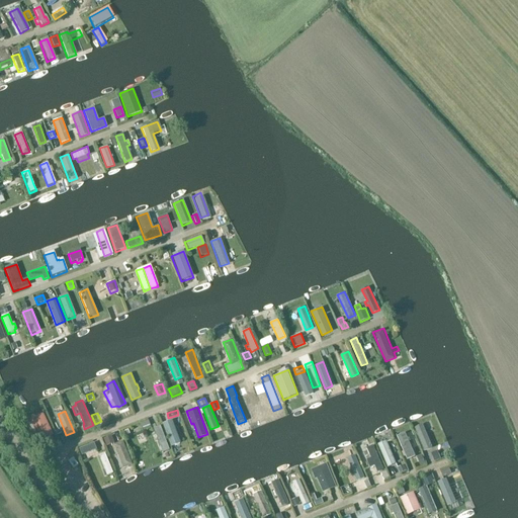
[(53,435),(42,414),(29,419),(39,441),(53,435)]
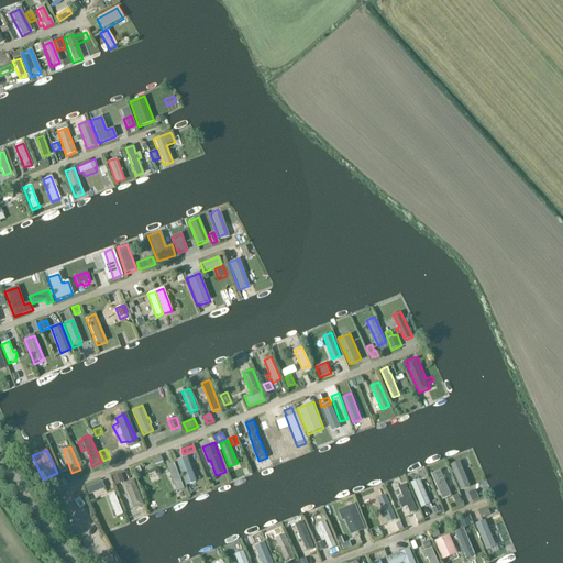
[(177,460),(187,485),(197,481),(187,455),(177,460)]
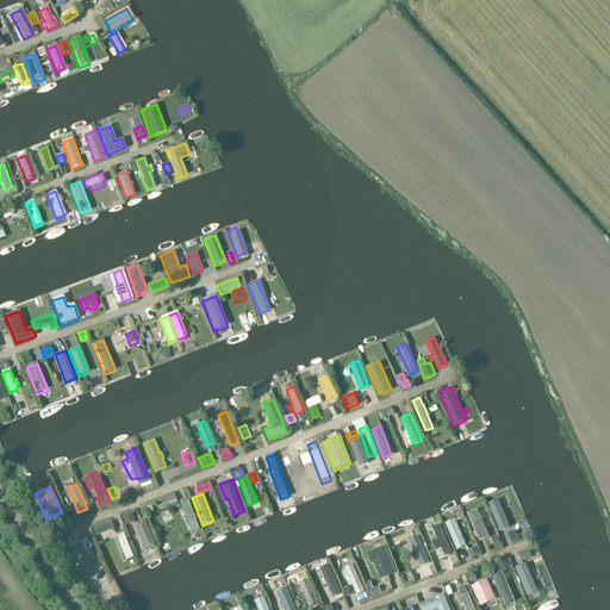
[(510,527),(499,499),(489,503),(500,530),(510,527)]
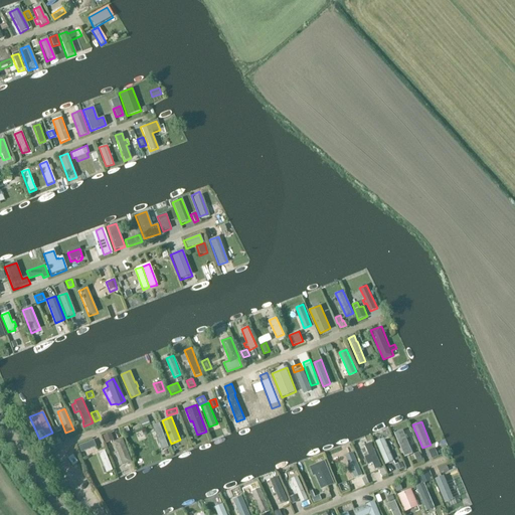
[(169,447),(160,422),(153,425),(162,450),(169,447)]
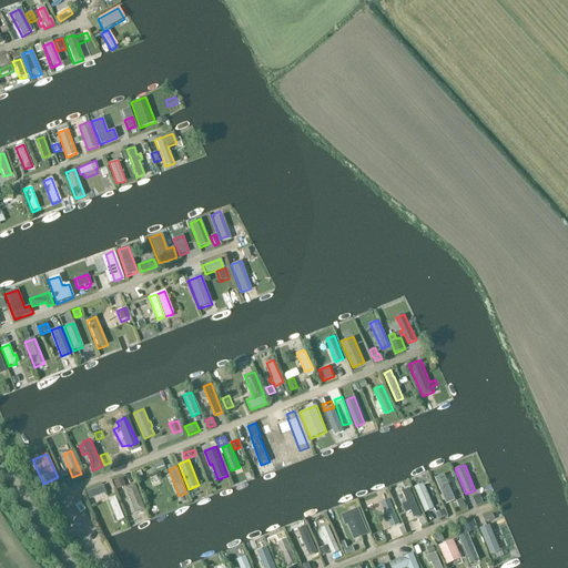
[(447,504),(456,499),(445,474),(435,477),(443,495),(440,495),(443,500),(445,499),(447,504)]
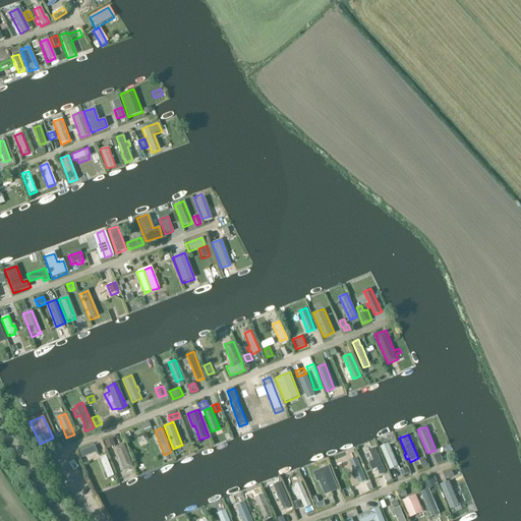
[(116,445),(113,438),(104,441),(107,449),(116,445)]
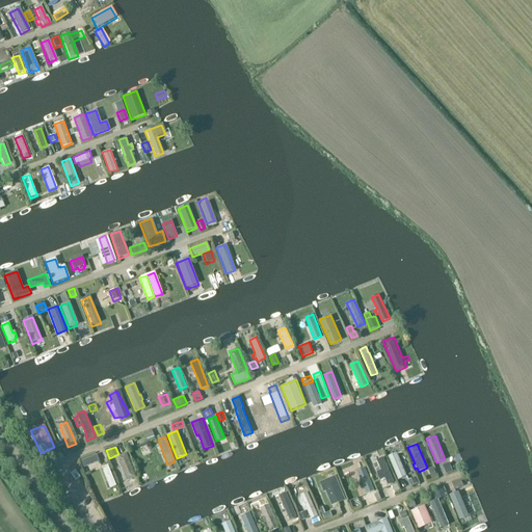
[(127,452),(117,456),(127,480),(136,476),(127,452)]
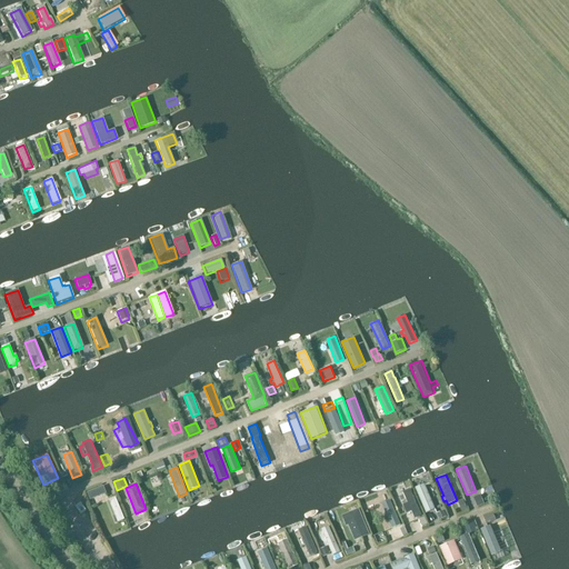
[(425,483),(416,487),(427,513),(436,509),(425,483)]
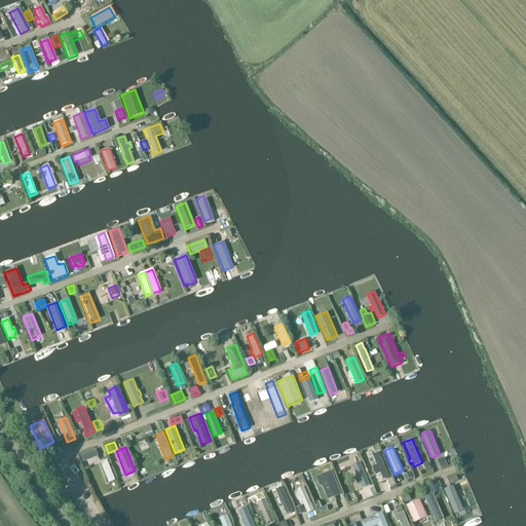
[(99,456),(96,449),(80,455),(83,462),(99,456)]
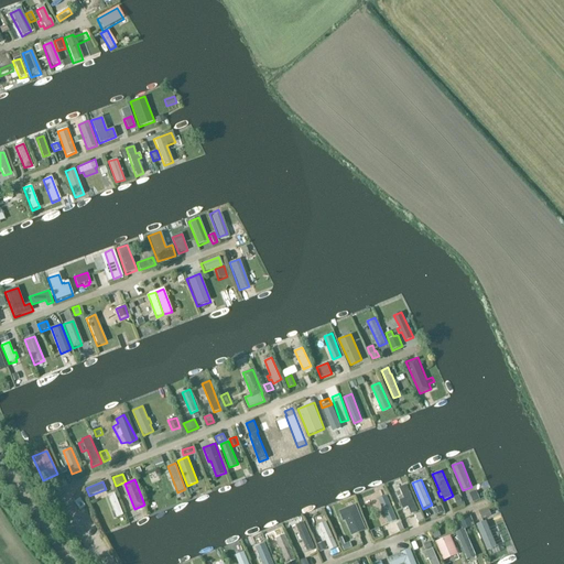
[(419,512),(407,486),(399,489),(404,499),(399,501),(403,510),(408,508),(411,514),(419,512)]
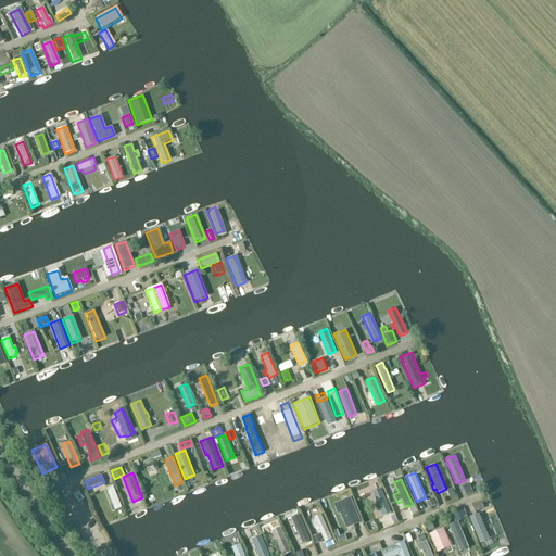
[(474,492),(470,483),(463,487),(467,495),(474,492)]
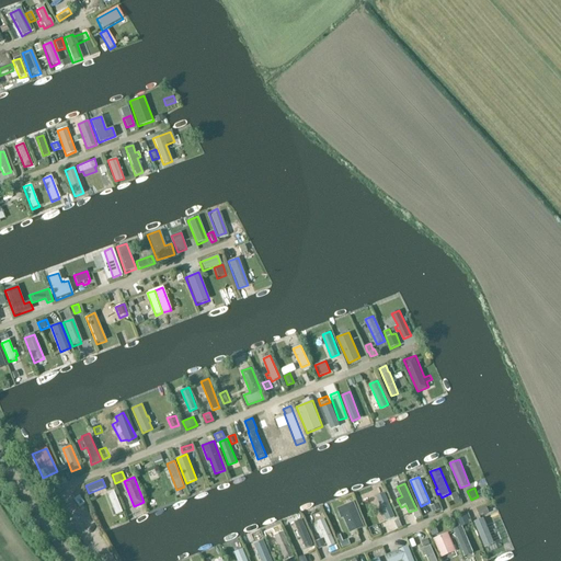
[(123,512),(114,490),(107,493),(116,514),(123,512)]
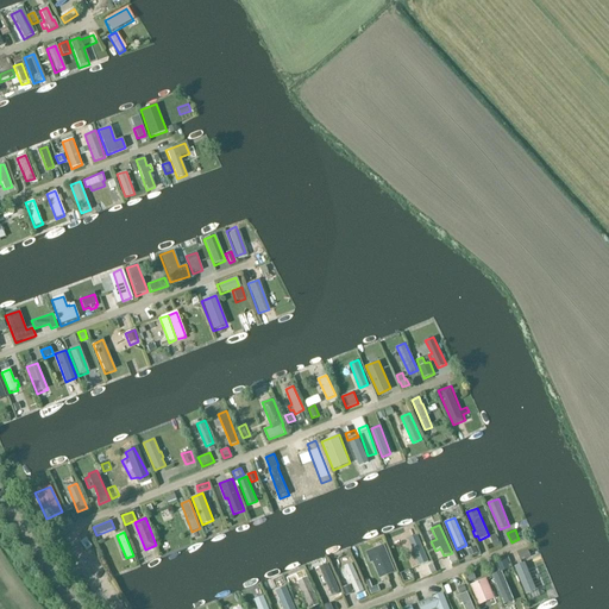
[(500,544),(496,535),(490,538),(495,546),(500,544)]
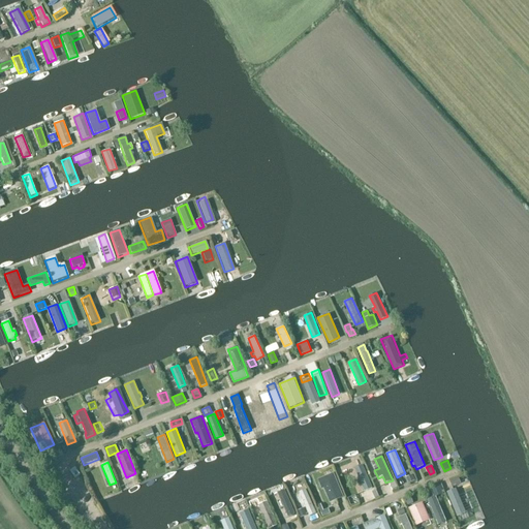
[(354,469),(365,492),(372,489),(363,466),(354,469)]
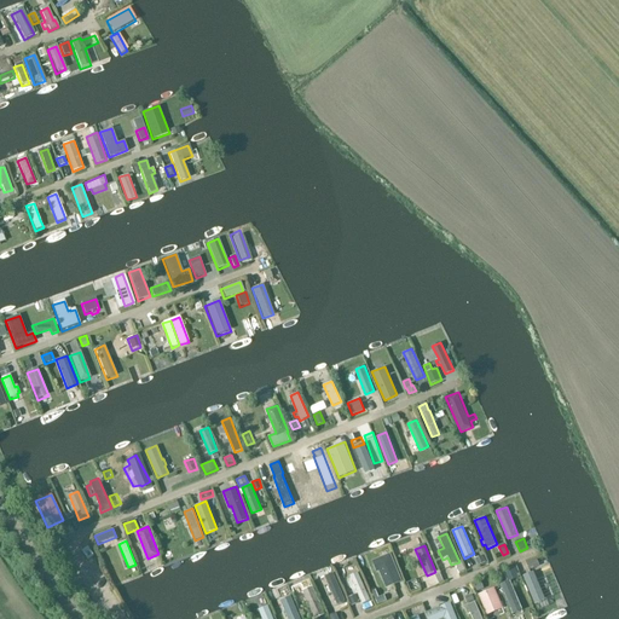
[(93,557),(88,549),(82,551),(87,561),(93,557)]
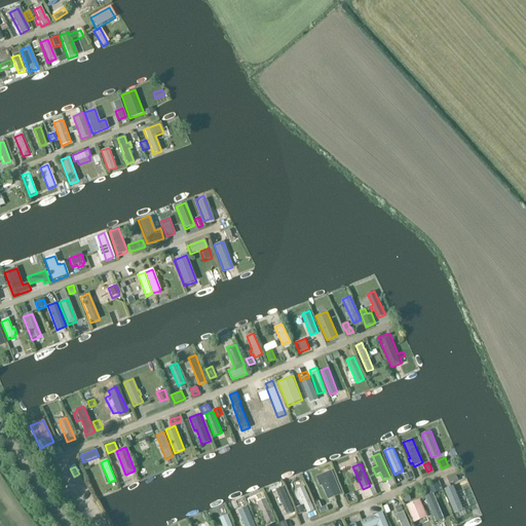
[(342,494),(332,470),(316,476),(321,486),(323,485),(329,499),(342,494)]
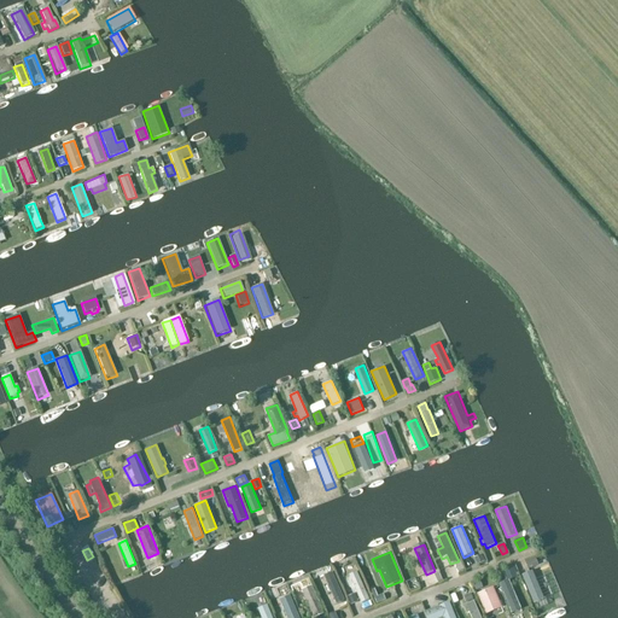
[(483,554),(474,558),(477,564),(485,561),(483,554)]
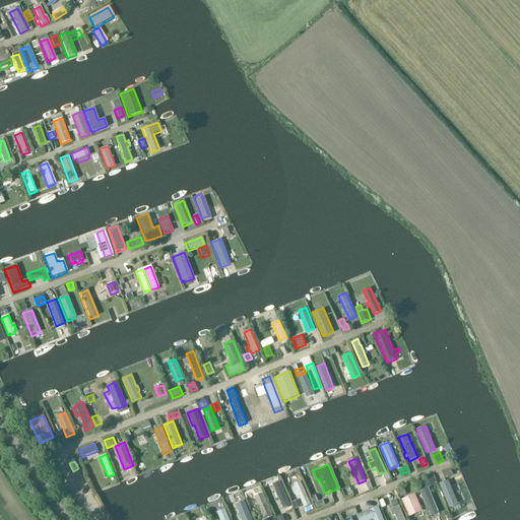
[(442,472),(445,478),(454,475),(451,468),(442,472)]
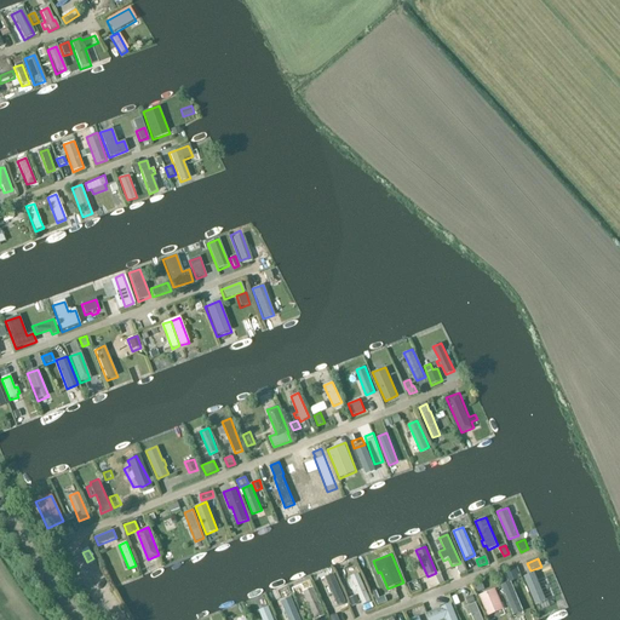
[(510,581),(501,585),(514,615),(524,610),(512,583),(520,579),(518,574),(521,573),(518,568),(506,573),(510,581)]
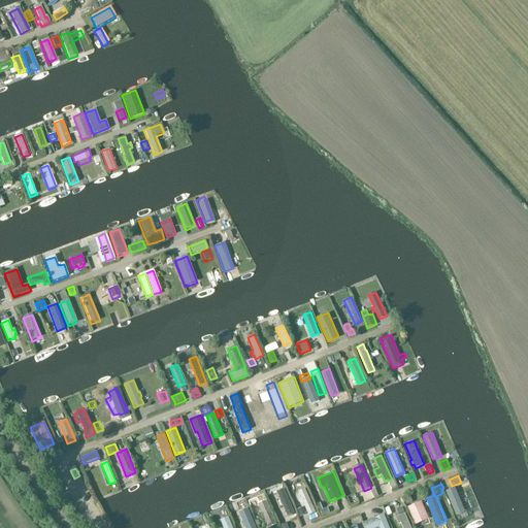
[(466,512),(456,487),(447,491),(457,515),(466,512)]
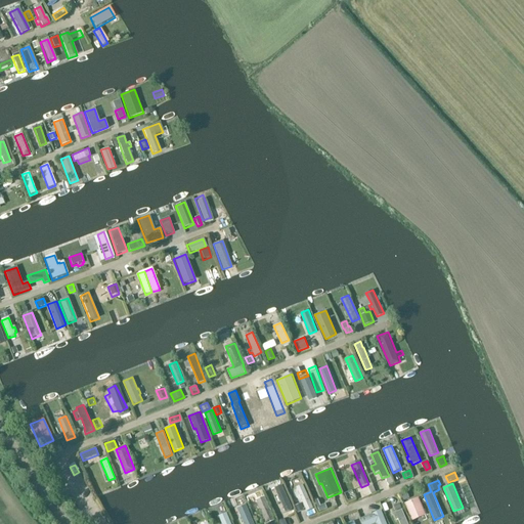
[(293,509),(282,485),(275,488),(286,512),(293,509)]
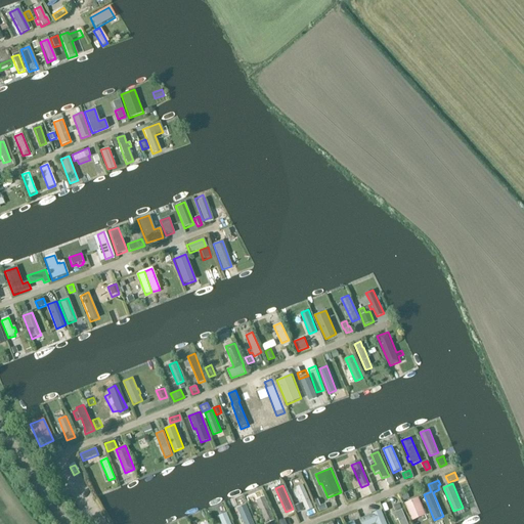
[(313,509),(303,485),(296,488),(306,512),(313,509)]
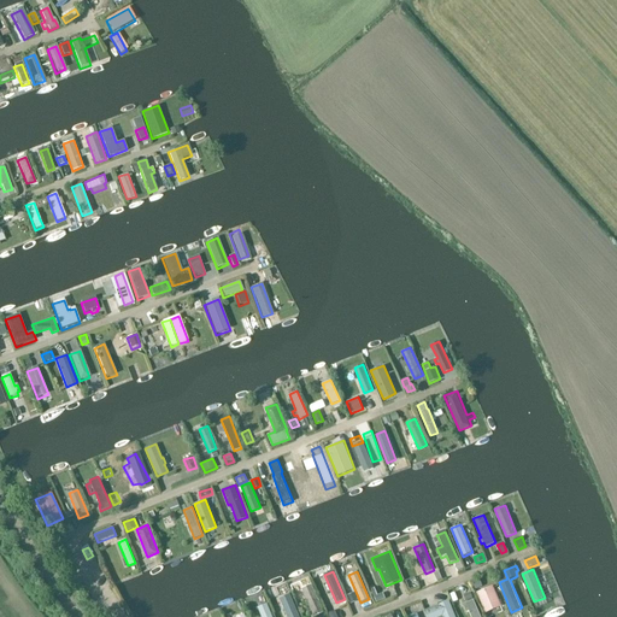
[(483,587),(480,580),(472,582),(476,589),(483,587)]
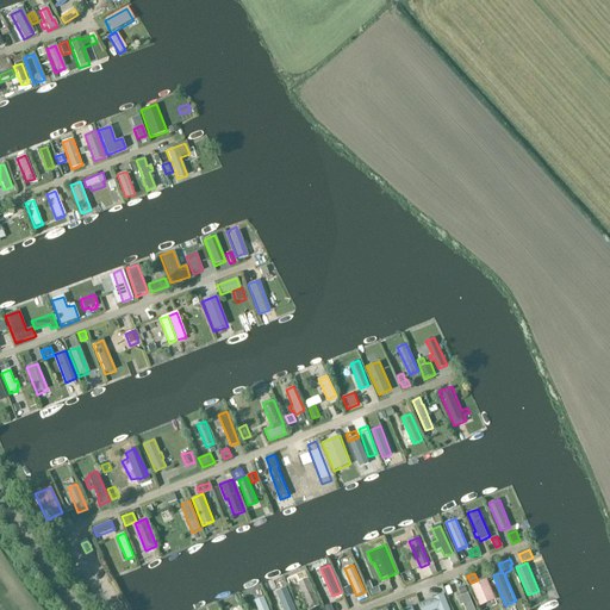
[(321,605),(309,577),(298,582),(311,609),(321,605)]
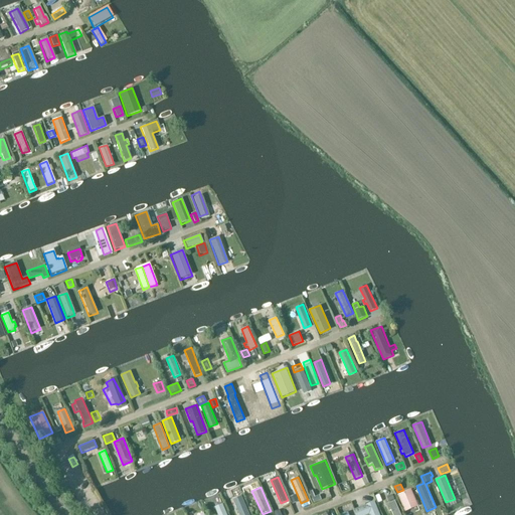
[(411,489),(398,495),(405,512),(419,506),(411,489)]
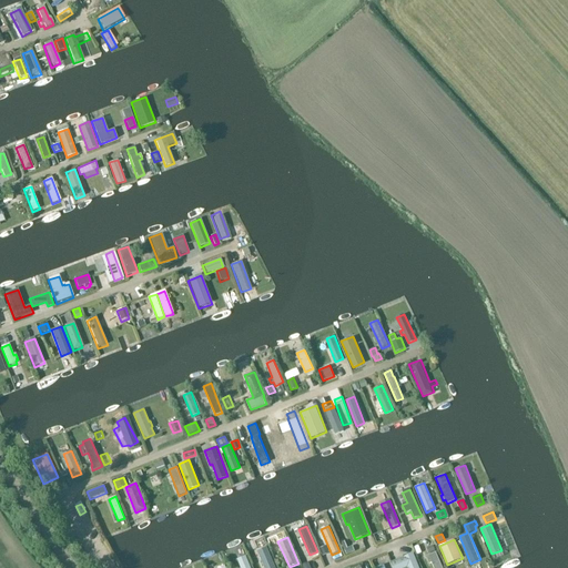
[(330,553),(326,546),(320,548),(323,556),(330,553)]
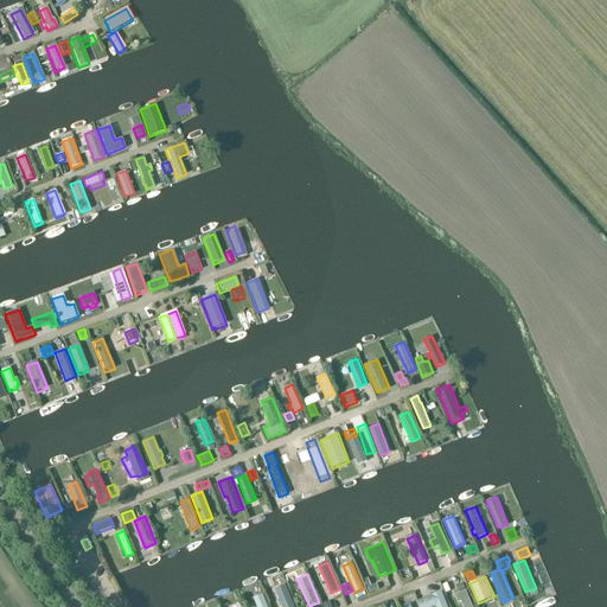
[(379,589),(377,583),(368,587),(371,593),(379,589)]
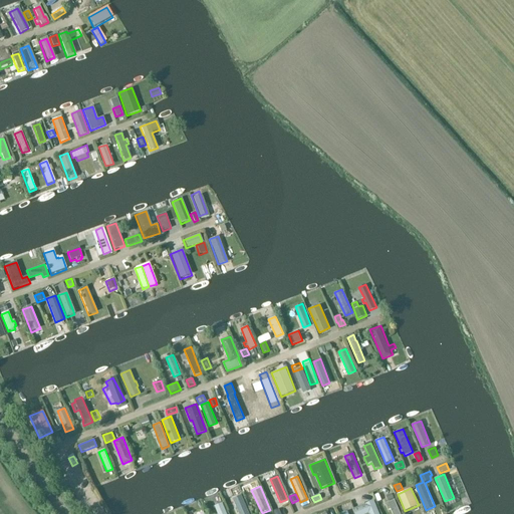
[(233,499),(239,513),(249,513),(242,495),(233,499)]
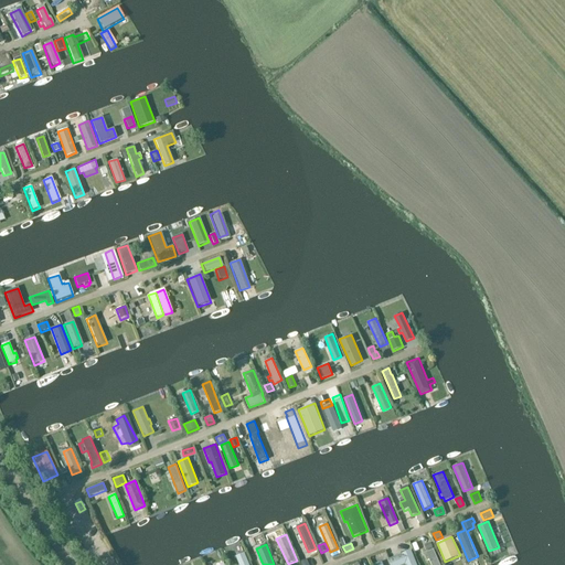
[(440,564),(434,548),(425,553),(428,560),(429,560),(432,564),(440,564)]
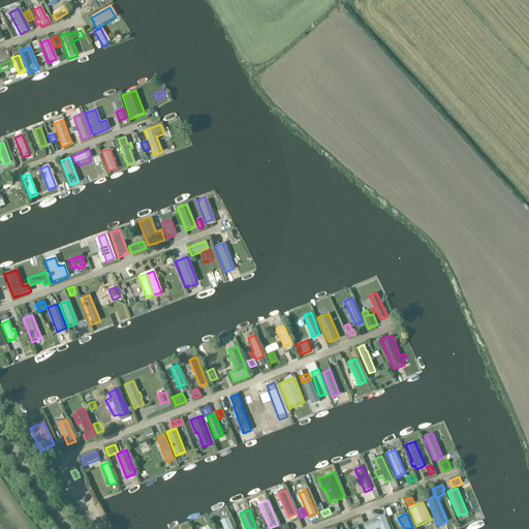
[(391,528),(385,515),(364,523),(366,528),(391,528)]
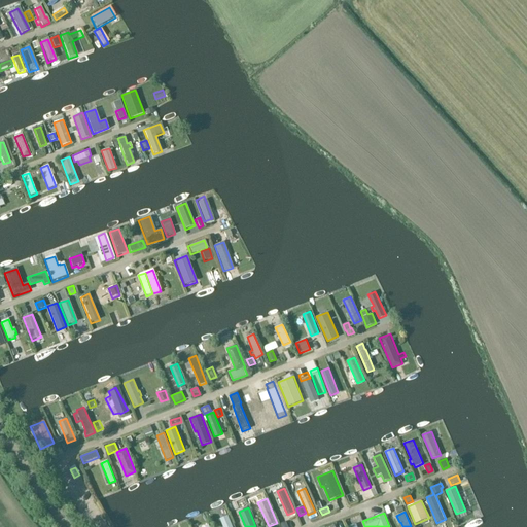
[(233,526),(229,515),(220,519),(223,526),(233,526)]
